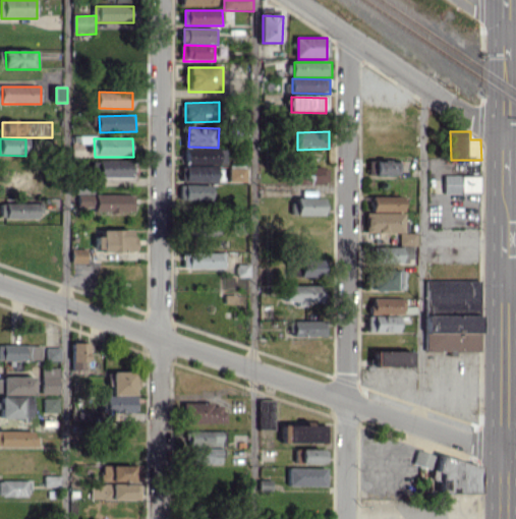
[(188,166),(229,165),(229,150),(188,151),(188,166)]
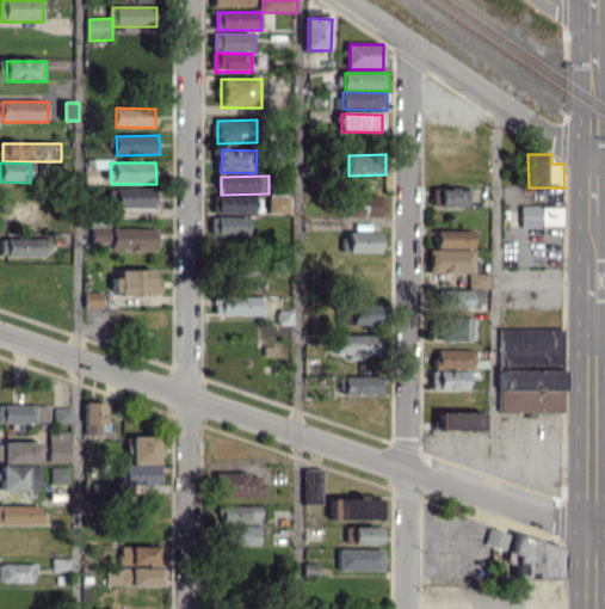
[(159,210),(159,189),(118,190),(118,210),(159,210)]
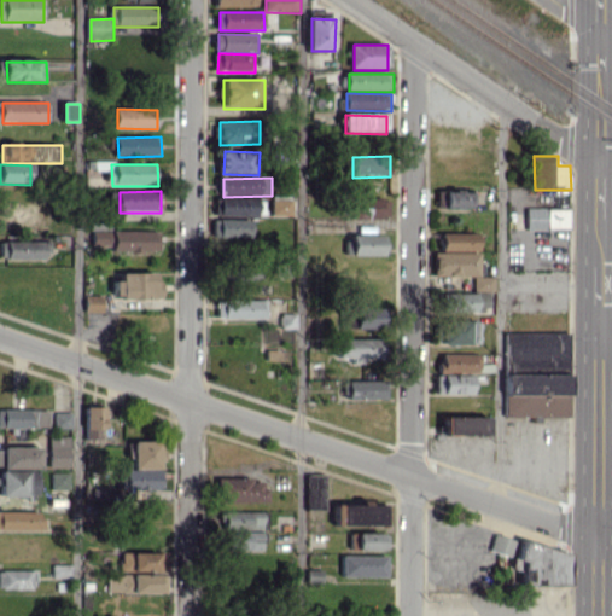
[(449,192),(448,210),(474,211),(476,192),(449,192)]
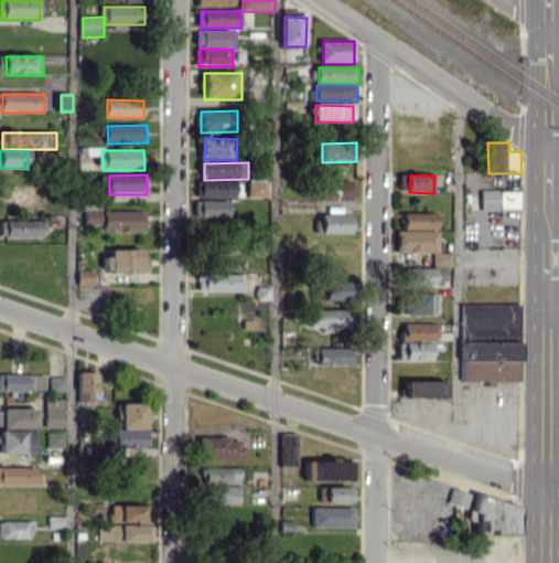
[(358,183),(329,182),(329,200),(358,201),(358,183)]
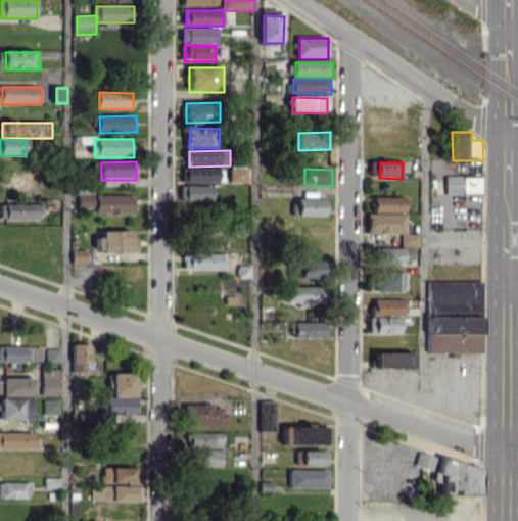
[(187,183),(227,184),(227,170),(187,170),(187,183)]
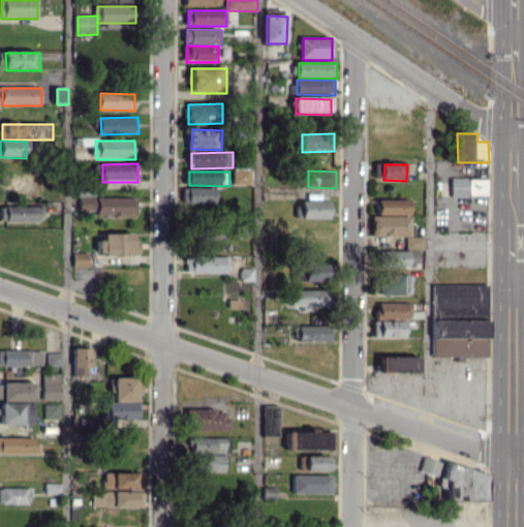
[(236,172),(236,186),(253,186),(253,172),(236,172)]
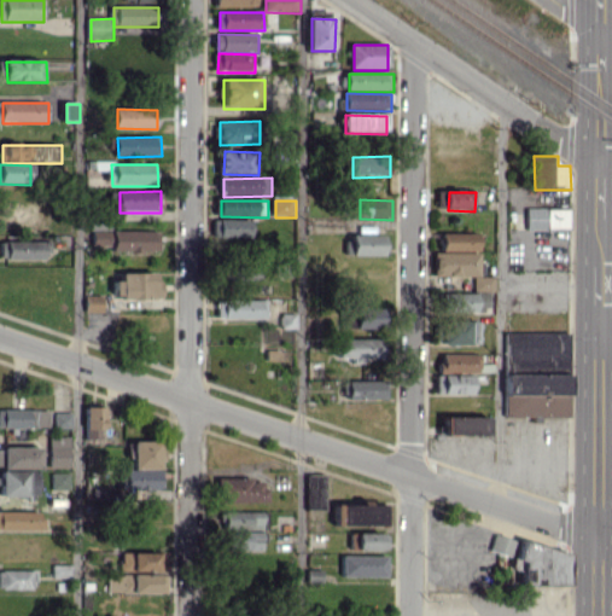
[(572,210),(530,210),(530,231),(572,231),(572,210)]
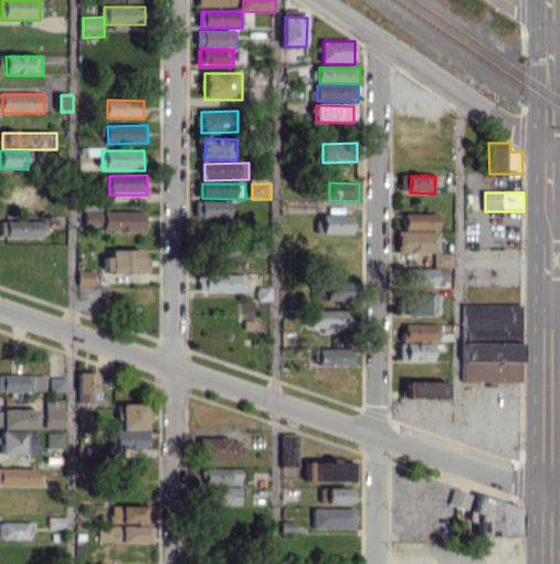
[(232,201),(200,202),(200,220),(233,219),(232,201)]
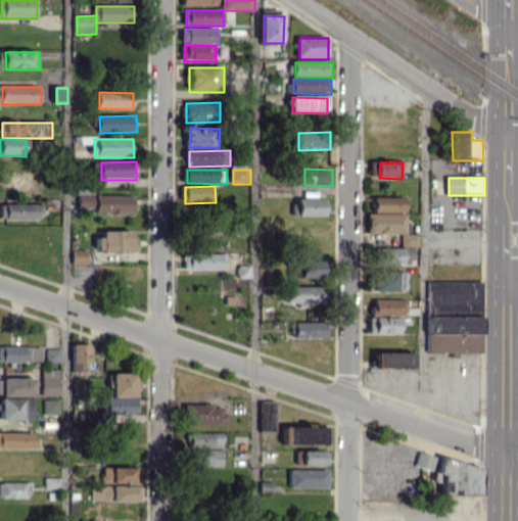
[(138,197),(82,195),(82,212),(138,214),(138,197)]
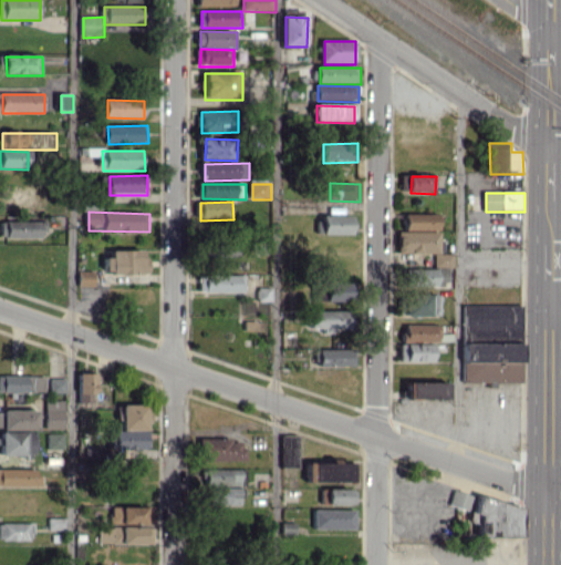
[(408,232),(442,232),(442,216),(408,215),(408,232)]
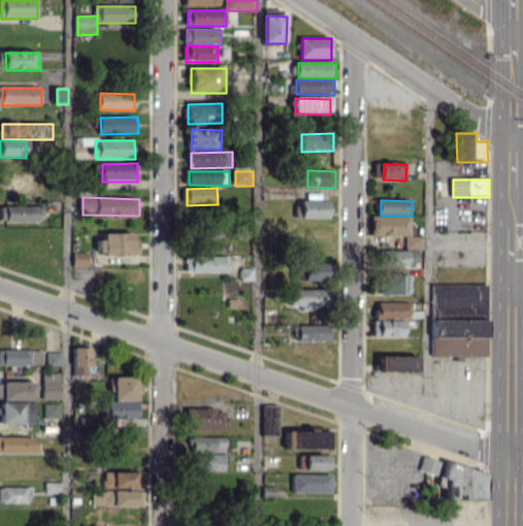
[(332,202),(304,201),(303,219),(332,220),(332,202)]
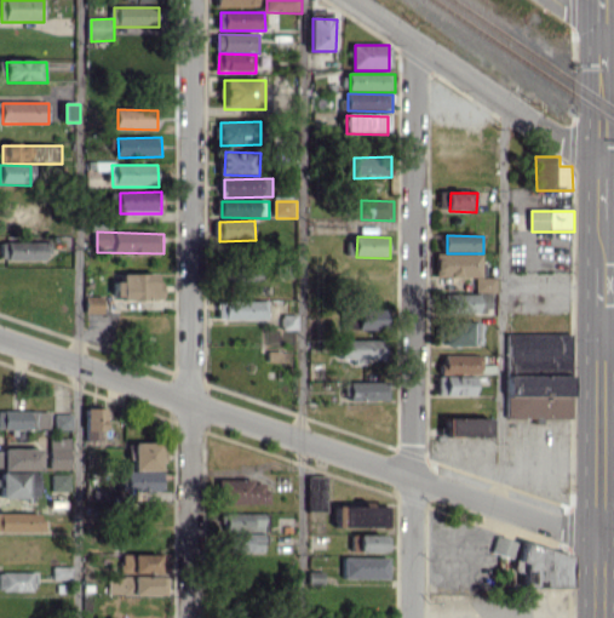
[(4,245),(4,263),(47,261),(47,242),(4,245)]
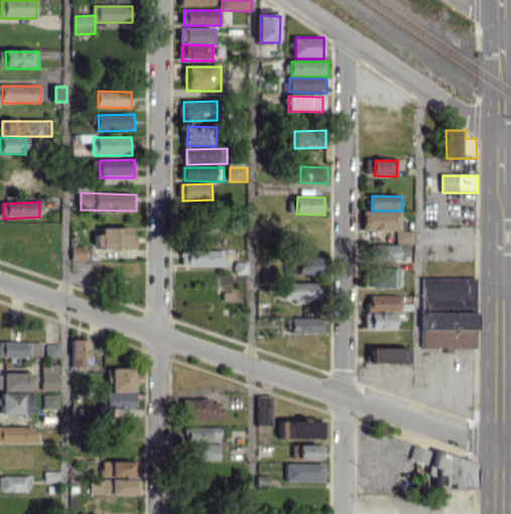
[(403,213),(366,212),(365,231),(403,232),(403,213)]
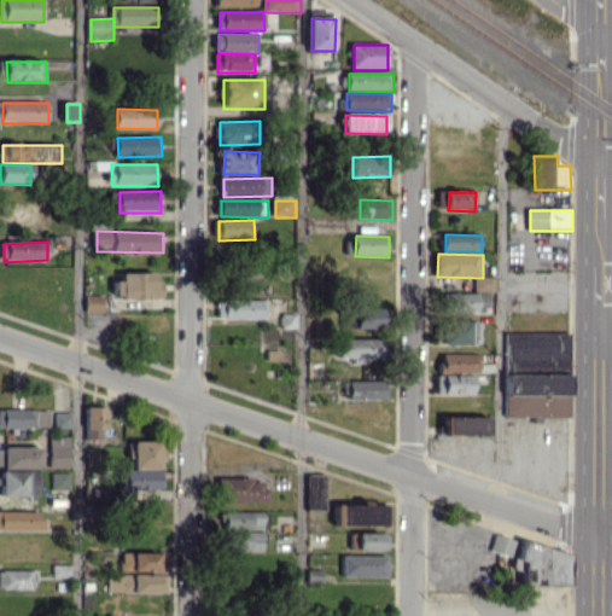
[(159,274),(120,274),(120,301),(165,300),(165,283),(159,283),(159,274)]
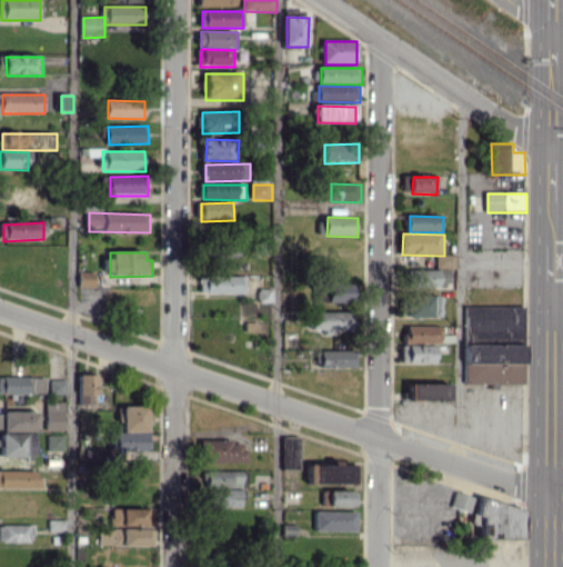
[(459,257),(440,257),(440,269),(459,269),(459,257)]
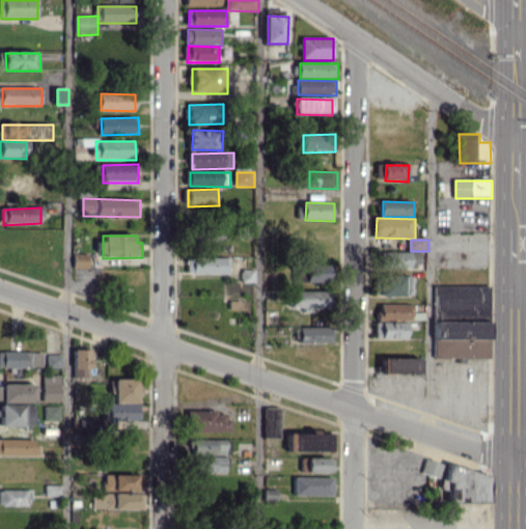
[(413,269),(413,252),(386,253),(387,269),(413,269)]
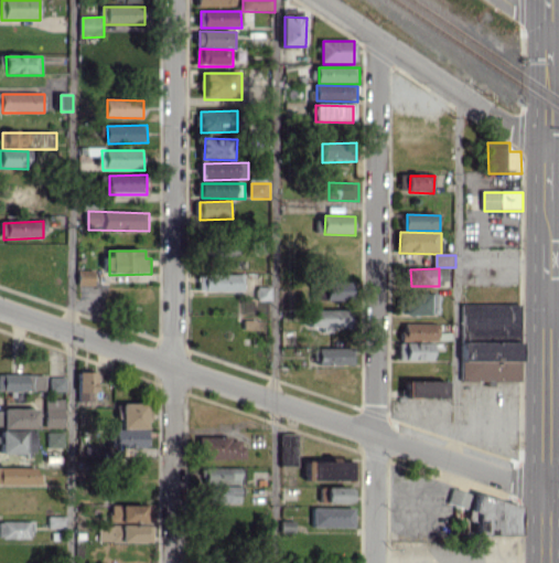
[(97,272),(82,272),(82,286),(97,287),(97,272)]
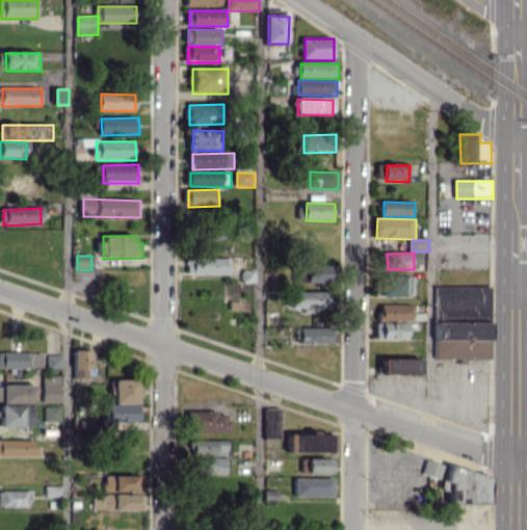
[(335,284),(335,267),(298,266),(297,283),(335,284)]
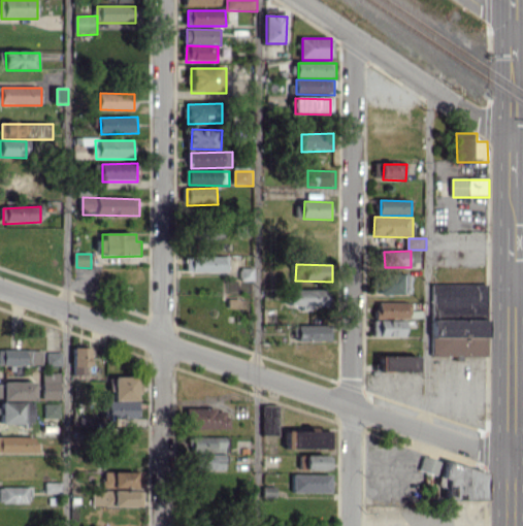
[(257,282),(257,269),(243,269),(243,282),(257,282)]
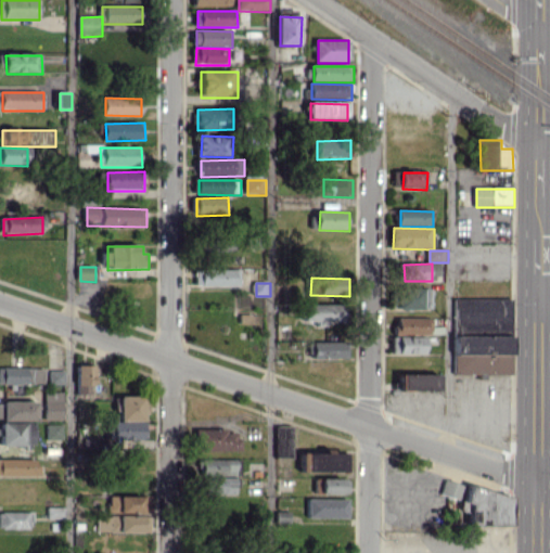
[(434,311),(434,291),(400,290),(400,310),(434,311)]
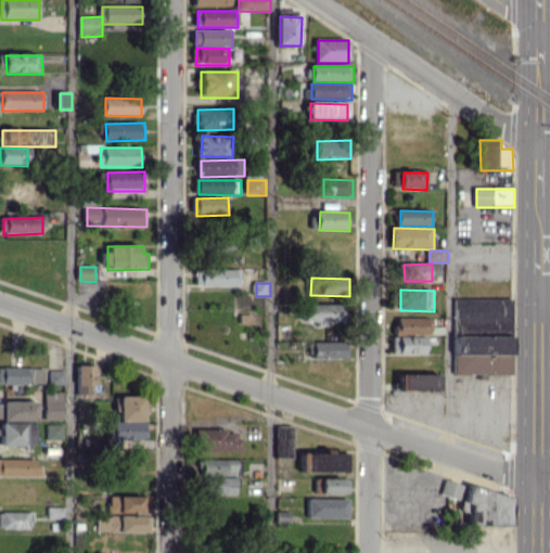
[(514,300),(458,300),(457,375),(514,376),(514,300)]
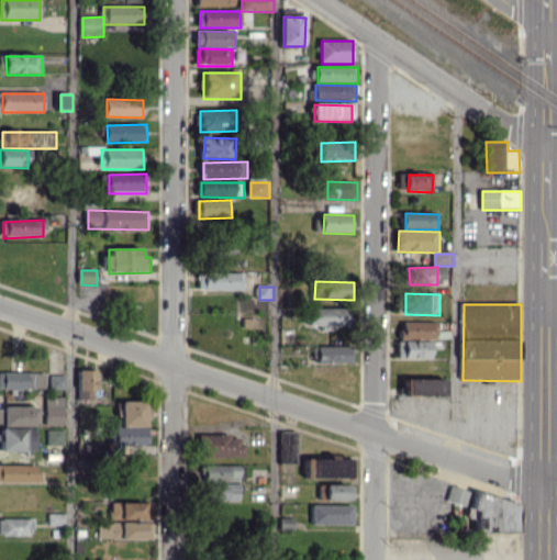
[(351,328),(351,310),(310,309),(310,327),(351,328)]
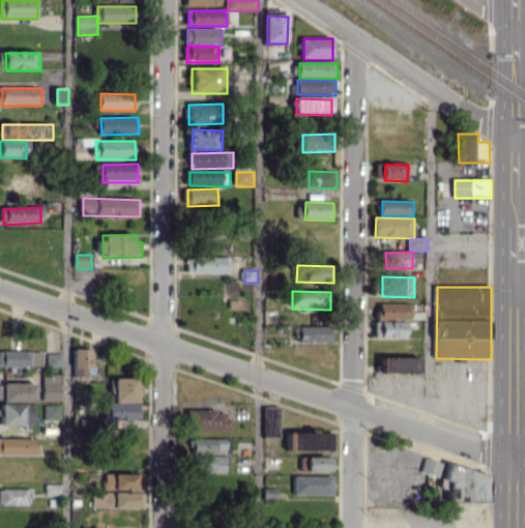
[(232,311),(249,310),(249,301),(232,302),(232,311)]
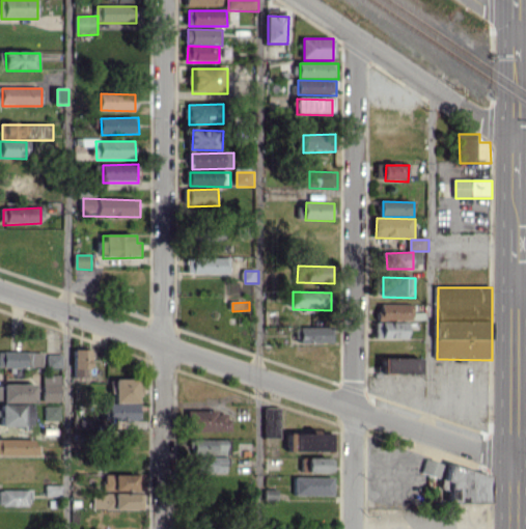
[(411,305),(381,306),(382,321),(412,321),(411,305)]
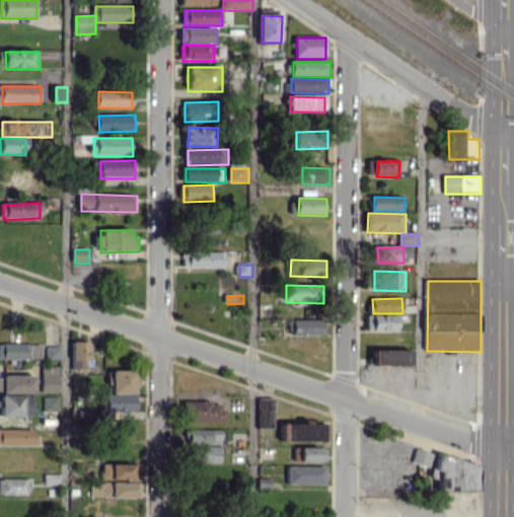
[(370,316),(369,331),(402,333),(402,316),(370,316)]
